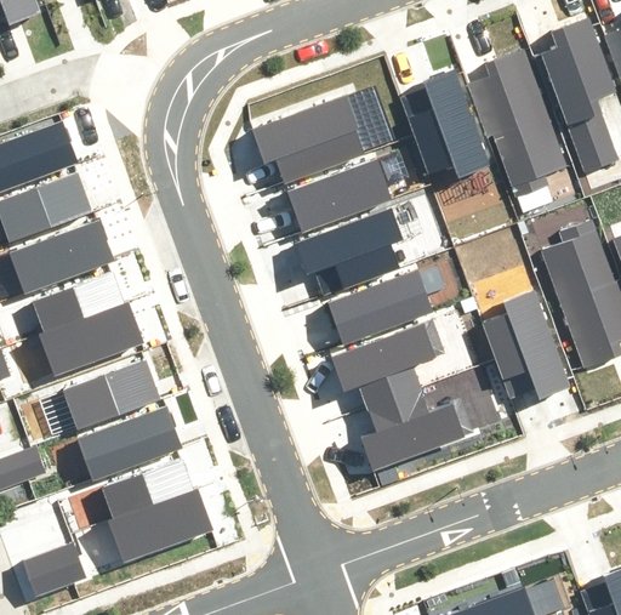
[(43,10),(39,0),(5,0),(12,20),(43,10)]
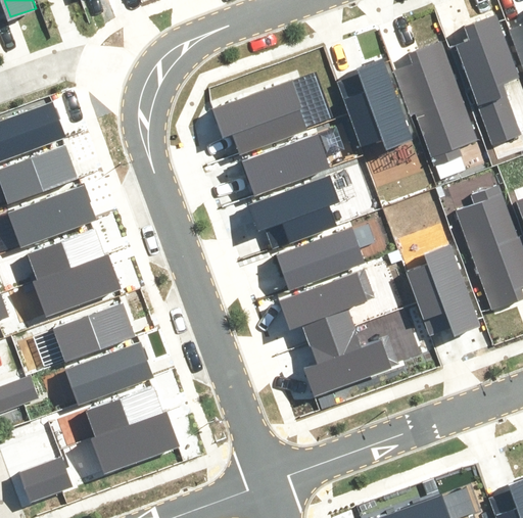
[(522,18),(509,25),(522,61),(522,7),(522,8),(522,10),(522,18)]
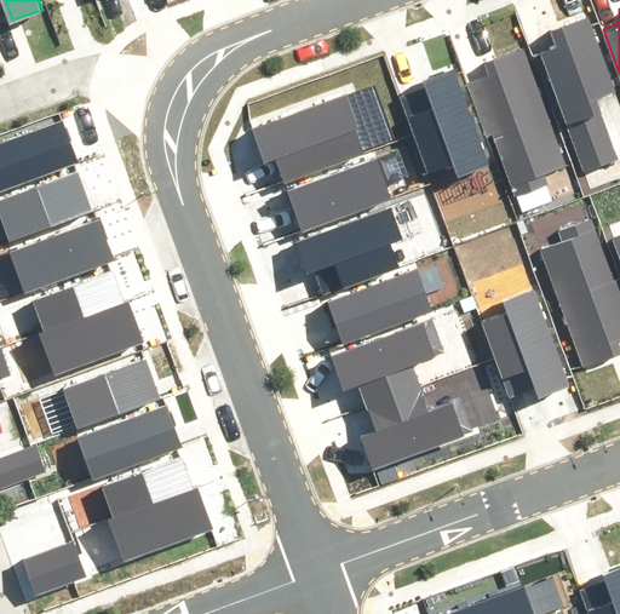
[(539,58),(583,174),(615,162),(592,103),(616,93),(589,22),(550,36),(556,52),(539,58)]
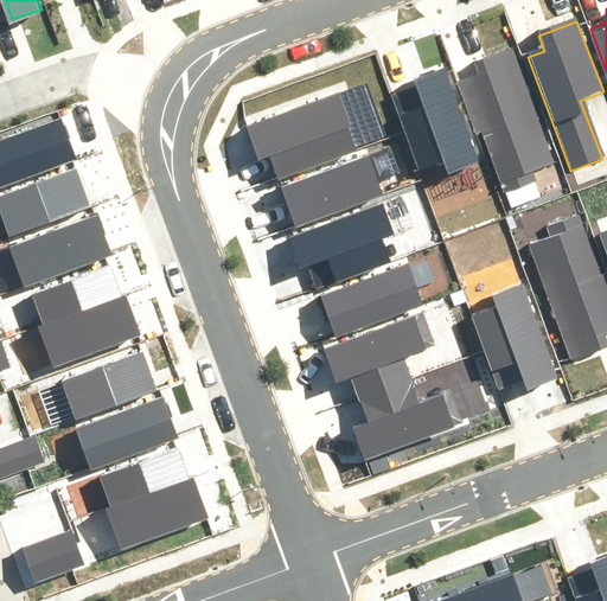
[(461,77),(504,192),(543,178),(541,170),(554,165),(510,45),(475,58),(480,70),(461,77)]
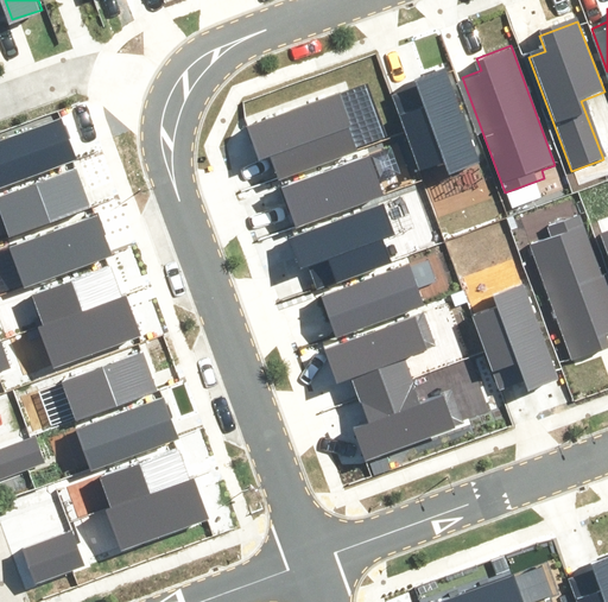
[(480,163),(448,69),(417,80),(420,90),(393,100),(417,168),(445,158),(451,172),(480,163)]
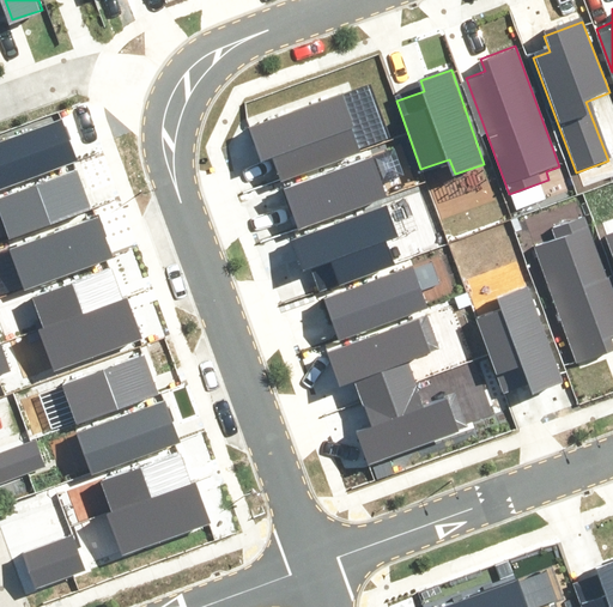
[(339,97),(249,129),(261,163),(275,157),(283,175),(357,149),(339,97)]
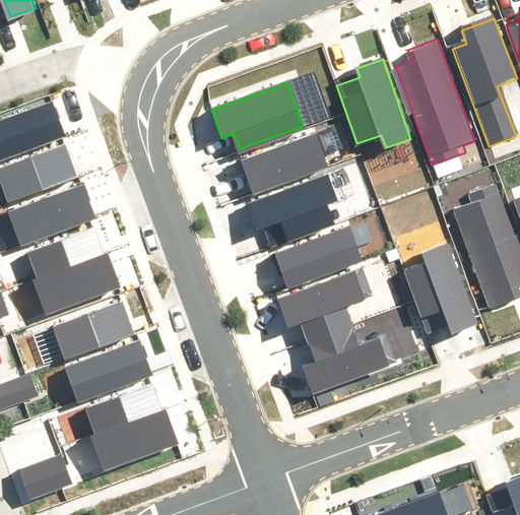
[(54,99),(0,117),(0,159),(67,136),(54,99)]
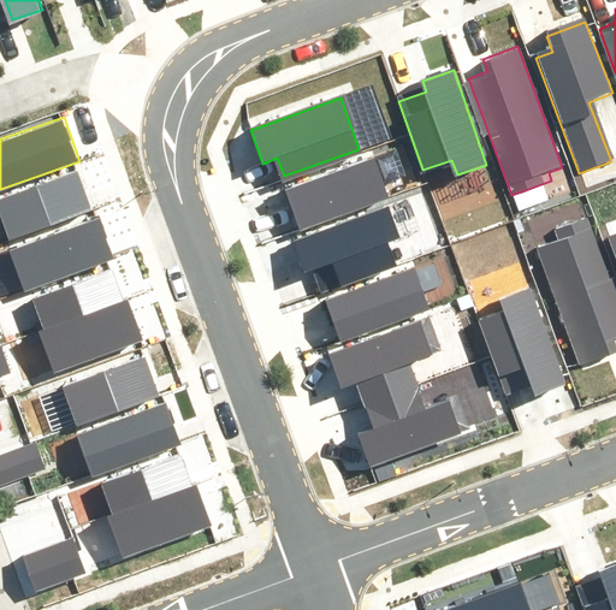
[(373,154),(286,185),(302,231),(389,200),(373,154)]
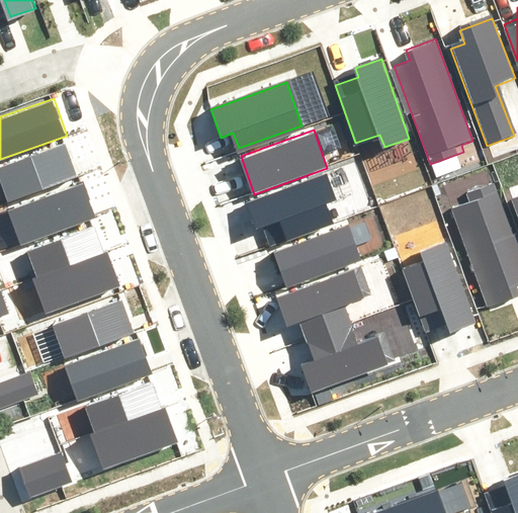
[(65,144),(0,167),(0,178),(8,201),(77,176),(65,144)]
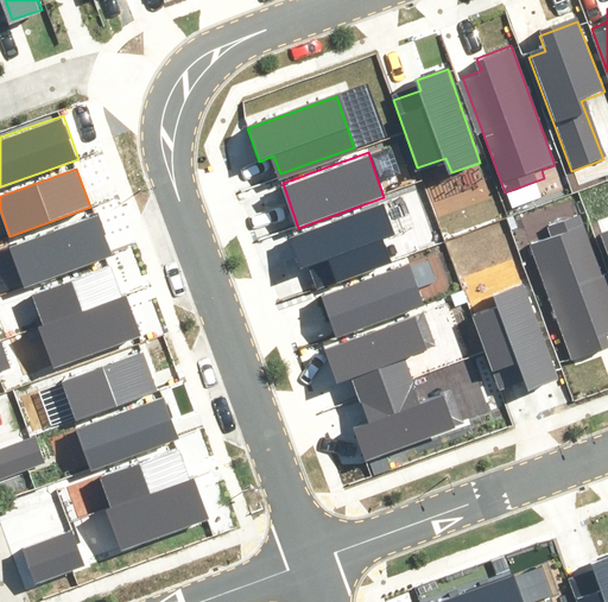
[(382,204),(293,236),(305,270),(330,261),(336,279),(392,259),(384,236),(393,234),(382,204)]
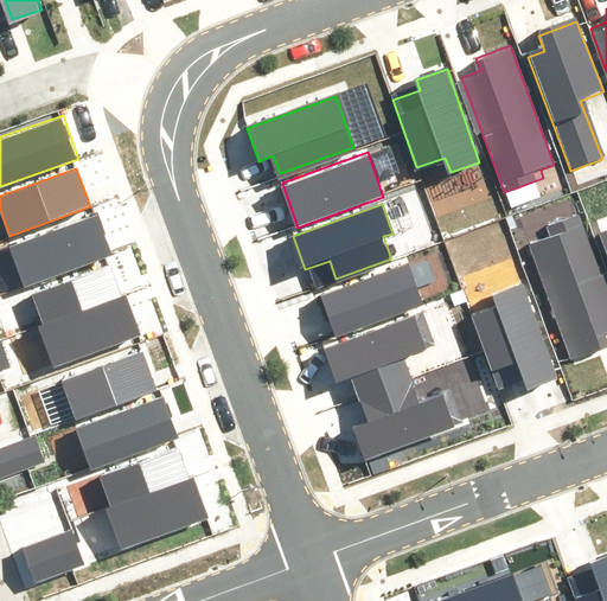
[(96,210),(11,241),(26,285),(113,255),(96,210)]
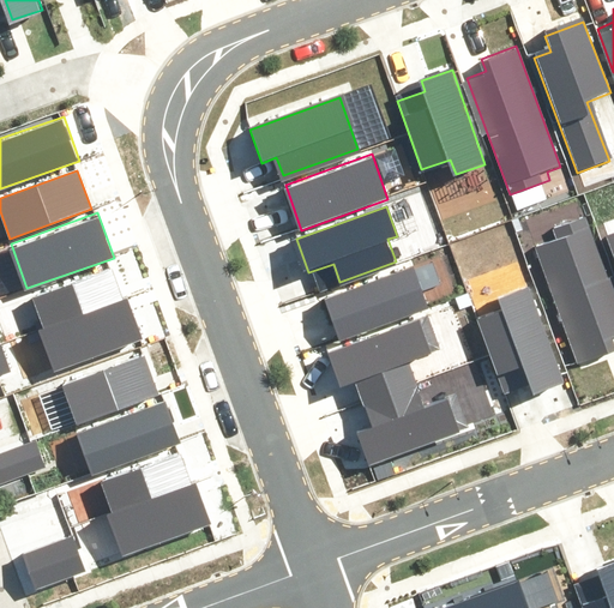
[(536,250),(579,366),(613,353),(613,295),(585,218),(551,230),(555,242),(536,250)]
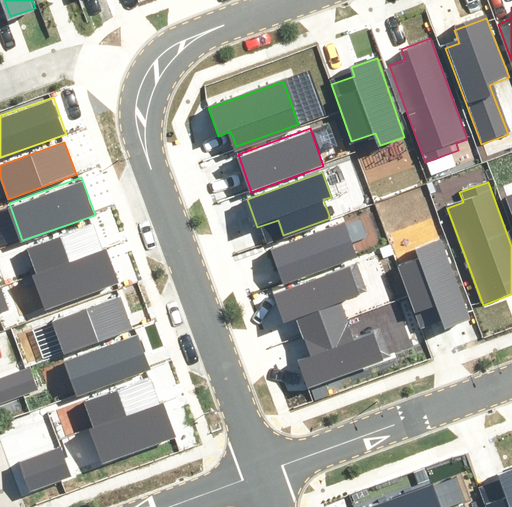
[(344,221),(272,247),(285,285),(358,259),(344,221)]
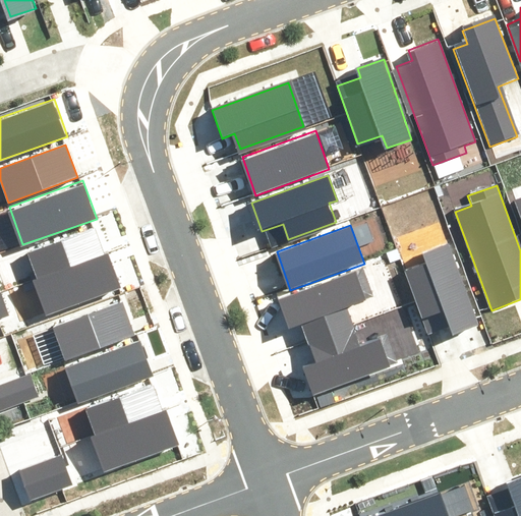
[(30,256),(39,283),(105,261),(96,234),(30,256)]
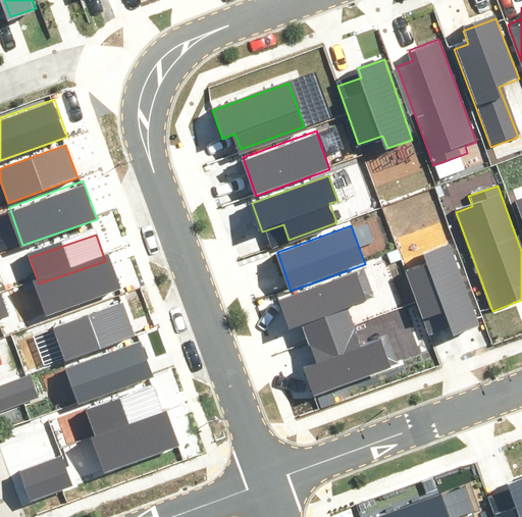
[(452,332),(478,323),(451,243),(425,251),(429,264),(405,272),(424,330),(449,322),(452,332)]
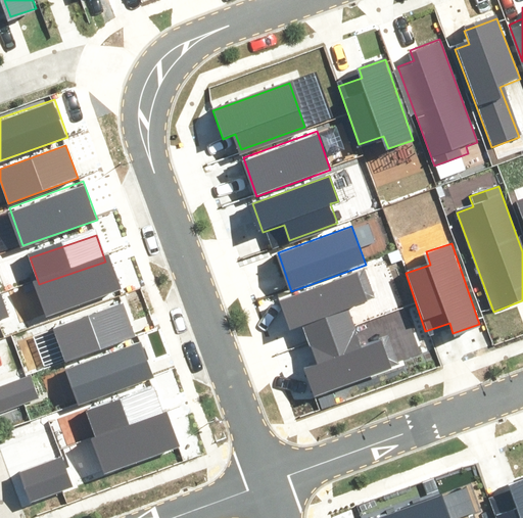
[(33,287),(45,321),(121,294),(108,260),(105,262),(39,284),(33,287)]
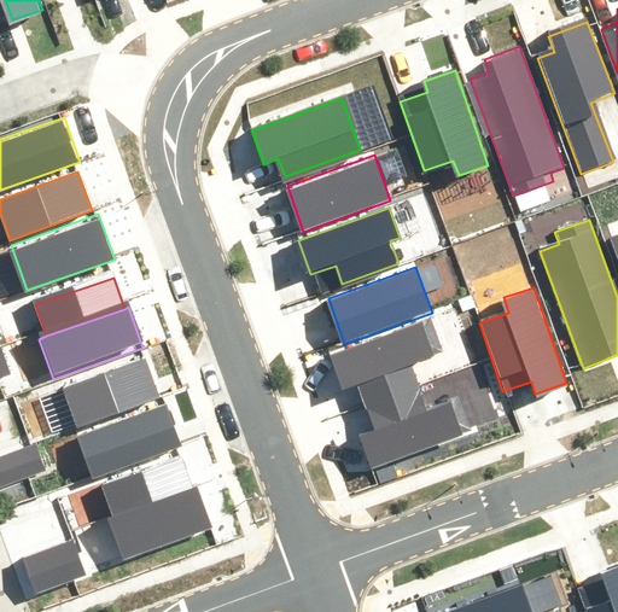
[(427,325),(334,359),(343,384),(359,378),(369,406),(418,388),(409,361),(436,351),(427,325)]
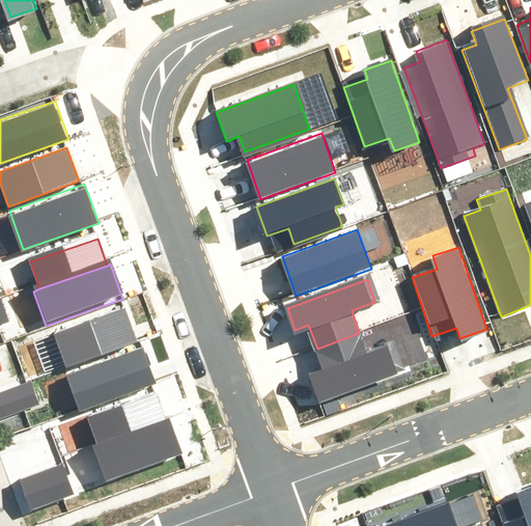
[(5,299),(0,300),(0,325),(12,321),(5,299)]
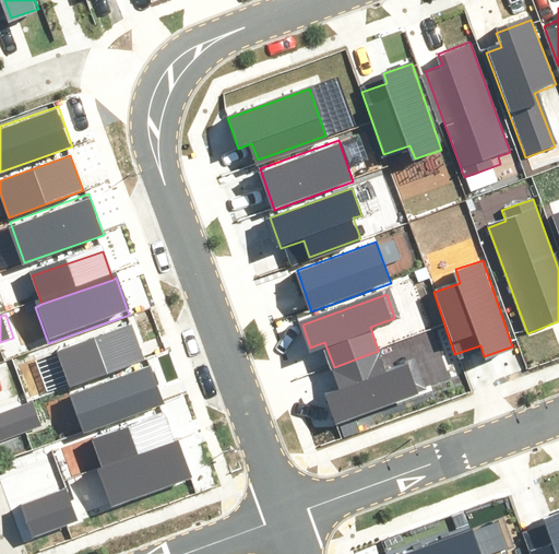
[(130,325),(57,351),(69,385),(142,360),(130,325)]
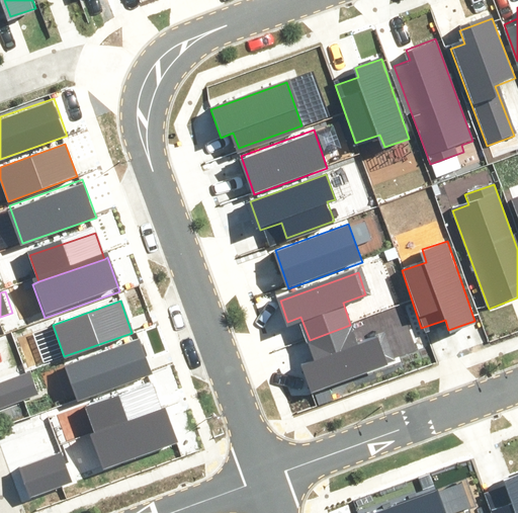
[(350,325),(310,340),(317,357),(301,363),(312,389),(395,358),(385,334),(358,345),(350,325)]
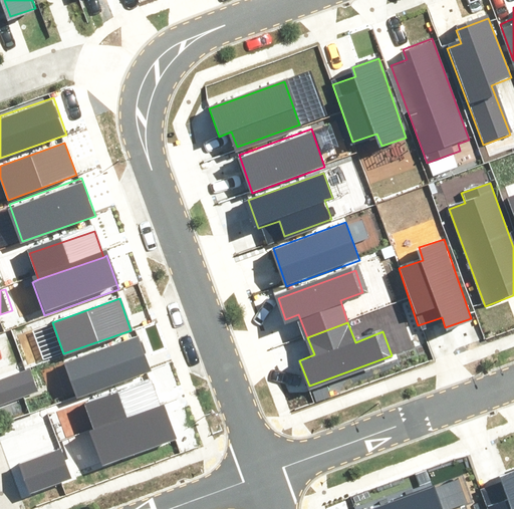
[(143,332),(70,358),(83,396),(156,370),(143,332)]
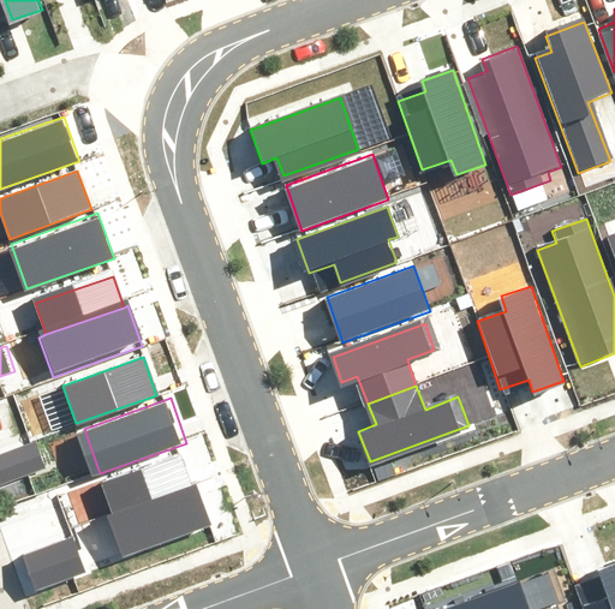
[(39,445),(0,457),(0,484),(47,470),(39,445)]
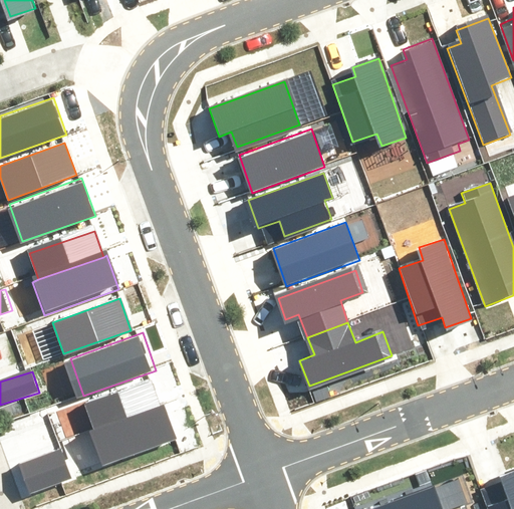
[(91,400),(100,427),(160,407),(151,380),(91,400)]
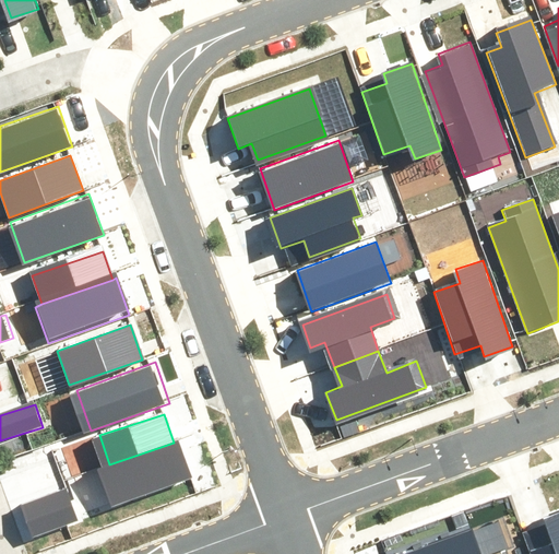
[(109,464),(99,468),(103,476),(108,474),(118,502),(191,476),(181,448),(176,450),(174,443),(109,464)]
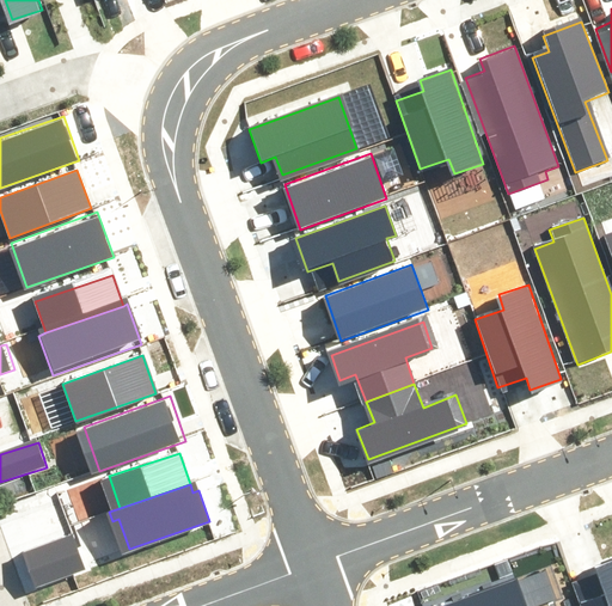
[(77,537),(29,552),(37,577),(85,562),(77,537)]
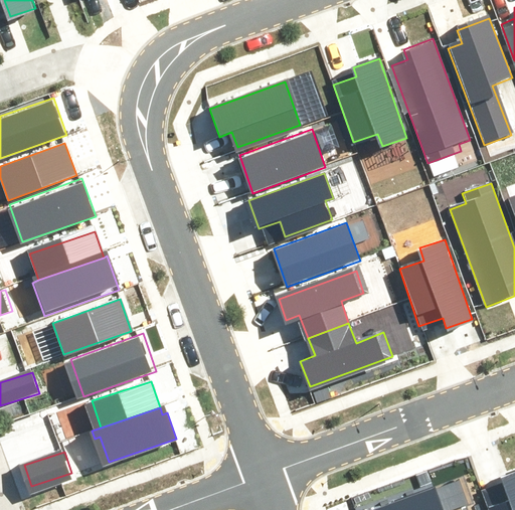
[(514,509),(514,470),(506,474),(511,487),(486,495),(490,509),(514,509)]
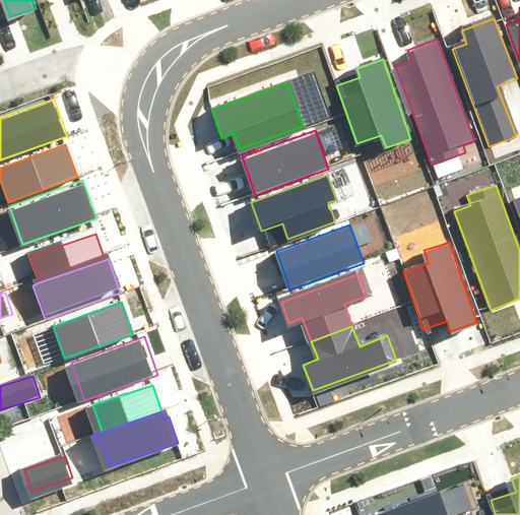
[(448,514),(439,490),(370,514),(448,514)]
